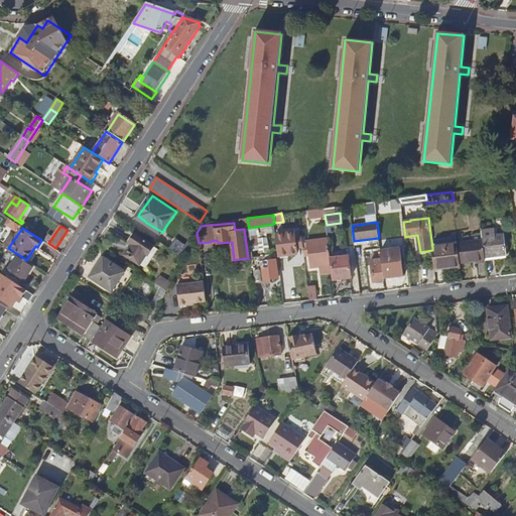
[(276,234),(278,256),(297,254),(295,232),(276,234)]
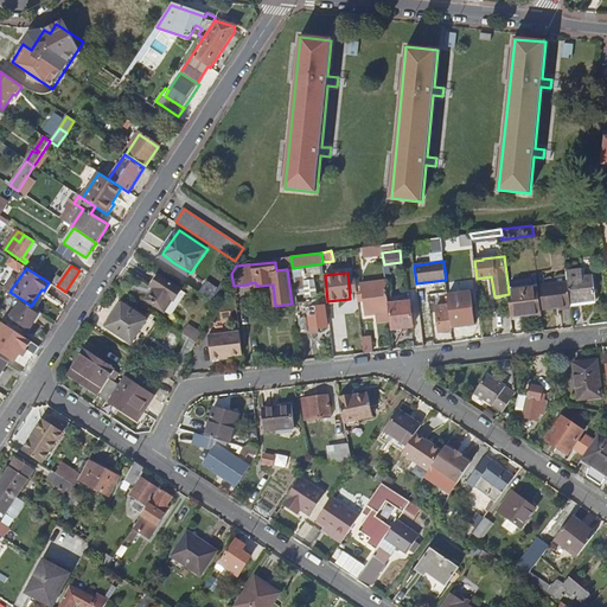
[(151,299),(174,314),(189,292),(161,274),(155,285),(158,286),(151,299)]
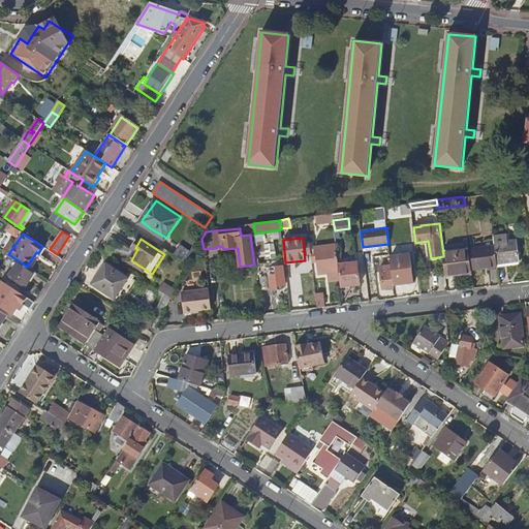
[(495,246),(498,263),(520,261),(517,239),(495,242),(495,246)]
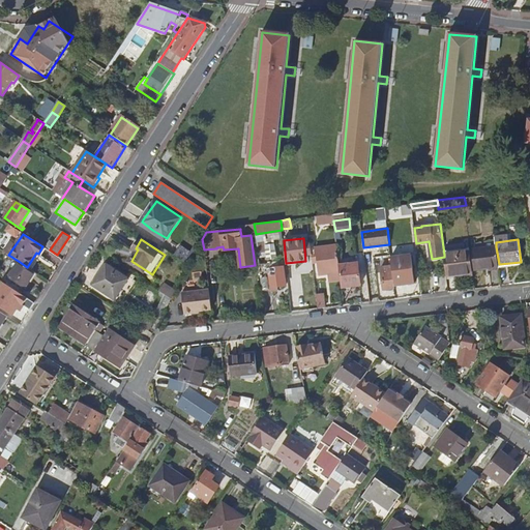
[(321,256),(323,275),(341,274),(339,264),(336,244),(317,247),(318,257),(321,256)]
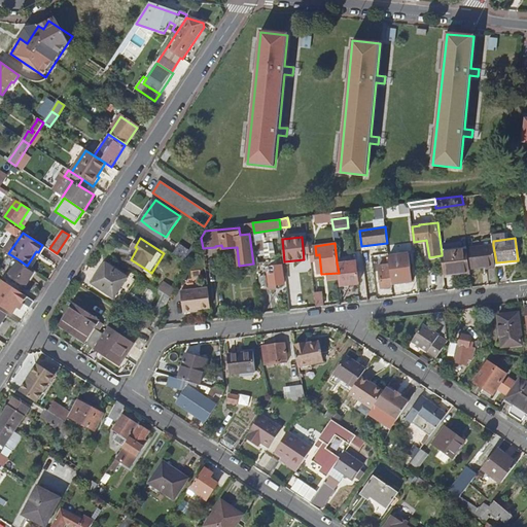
[(468,249),(470,269),(496,266),(496,262),(493,245),(468,248),(468,249)]
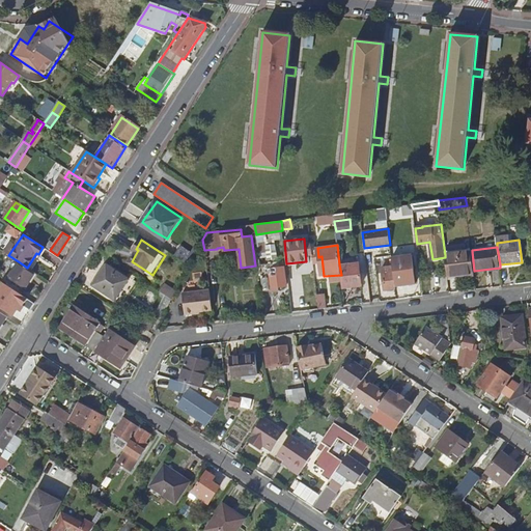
[(178,255),(190,263),(195,255),(185,248),(178,255)]
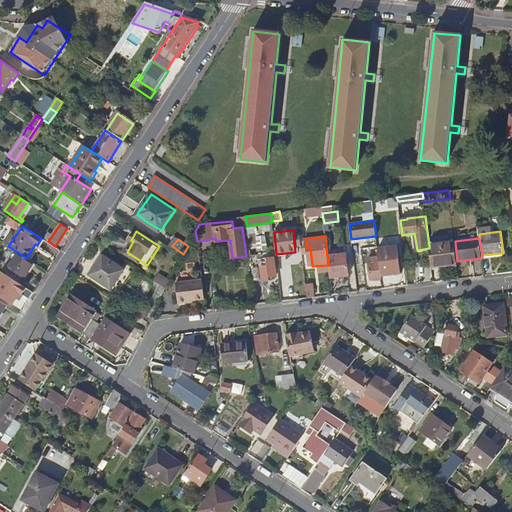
[(429,248),(431,266),(457,263),(457,261),(455,242),(429,246),(429,248)]
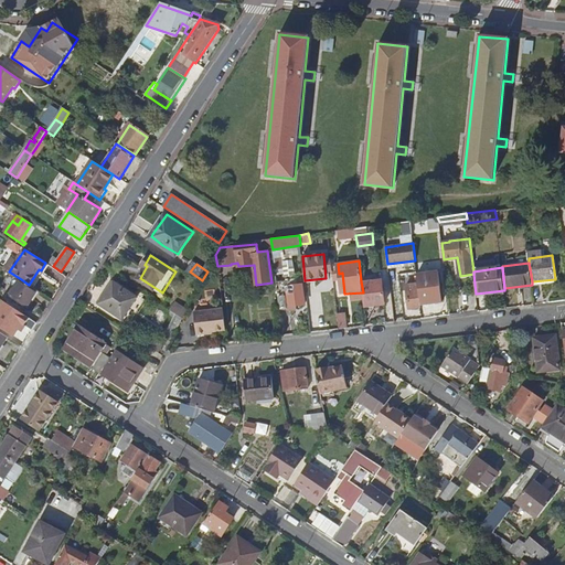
[(420,296),(422,304),(443,300),(439,270),(417,273),(418,278),(420,296)]
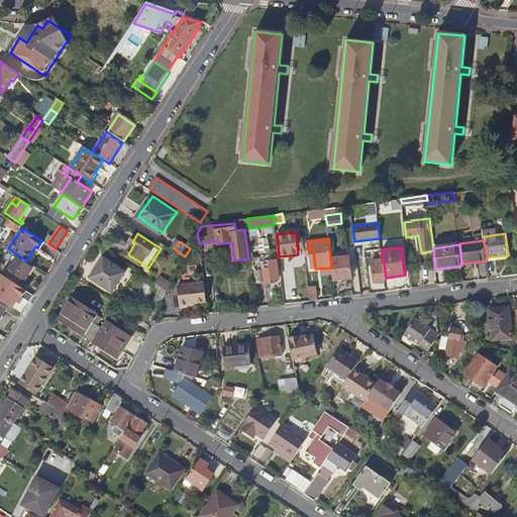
[(4,260),(10,264),(14,255),(9,252),(4,260)]
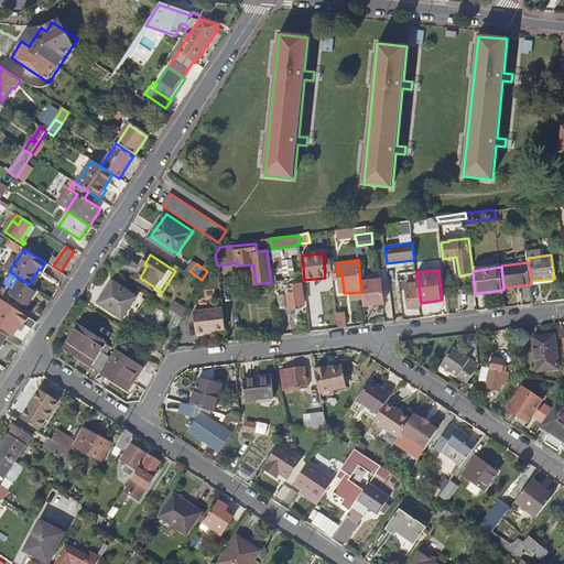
[(405,280),(408,297),(420,295),(418,278),(405,280)]
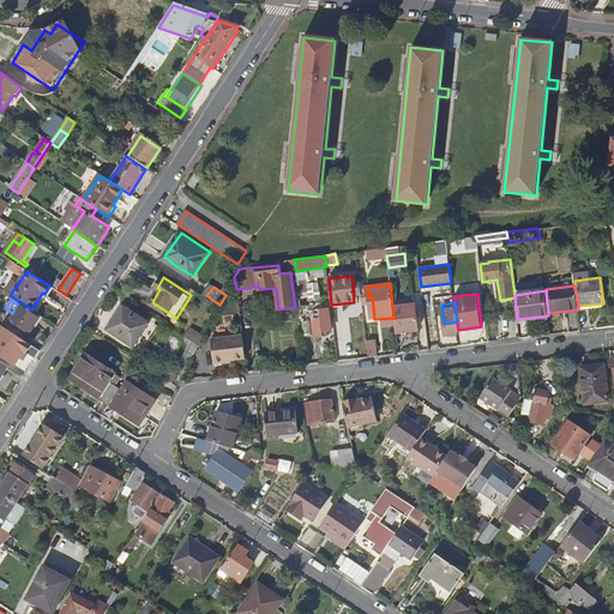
[(25,341),(41,315),(31,309),(23,304),(6,329),(25,341)]
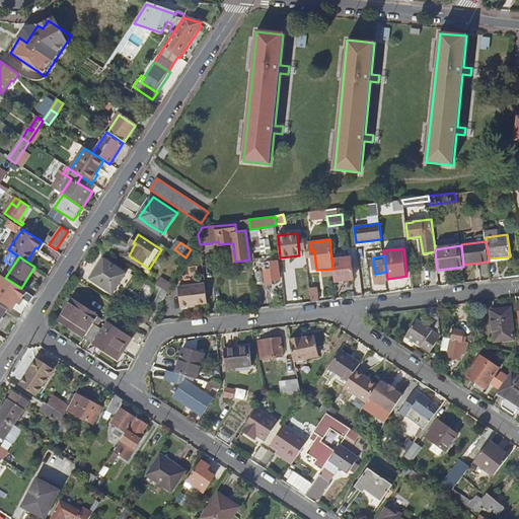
[(331,258),(334,269),(335,280),(354,278),(351,256),(331,258)]
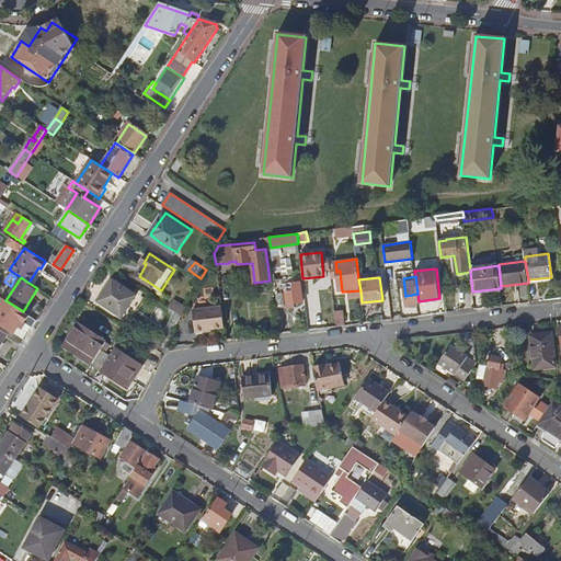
[(102,301),(124,316),(138,294),(116,279),(102,301)]
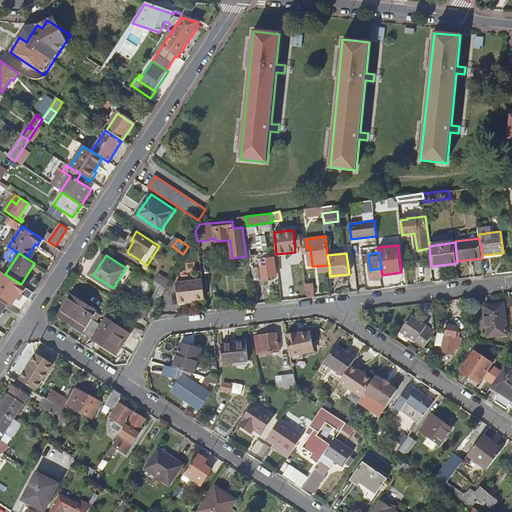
[(253,279),(276,276),(274,258),(270,259),(262,260),(258,260),(257,258),(251,259),(253,279)]
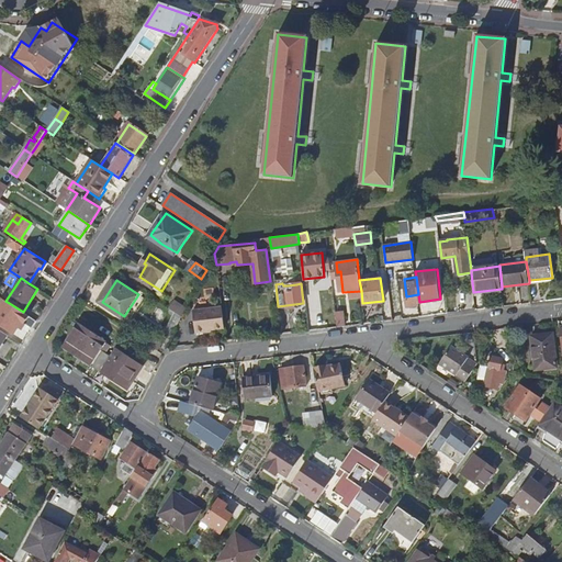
[(182,314),(187,306),(175,301),(171,307),(182,314)]
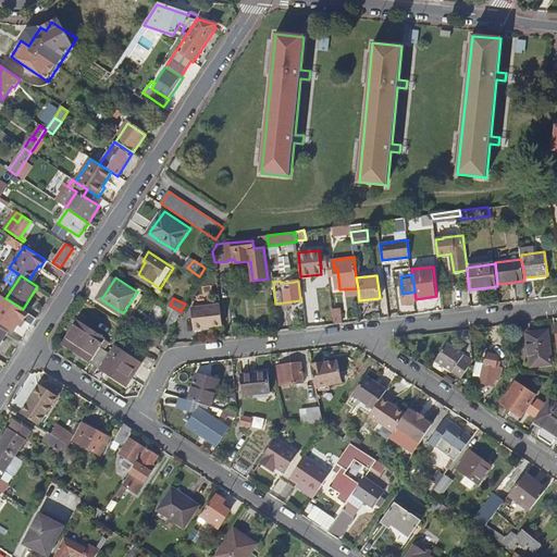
[(222,325),(220,304),(190,307),(194,330),(202,329),(202,327),(222,325)]
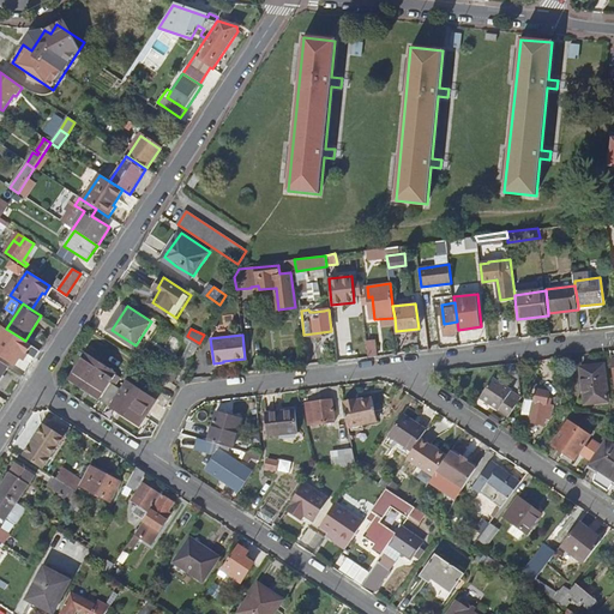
[(18,337),(4,356),(17,365),(20,357),(24,360),(29,354),(36,360),(41,351),(25,341),(18,337)]
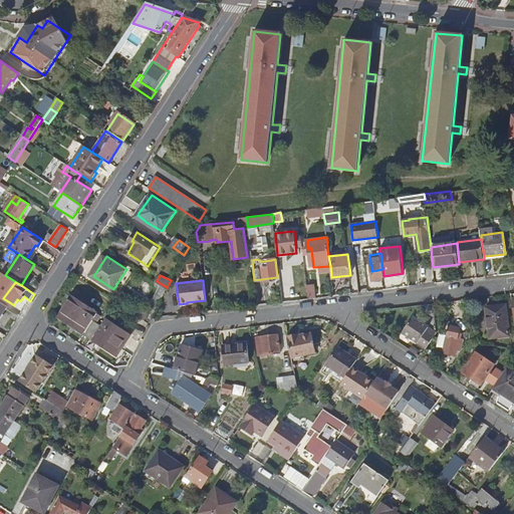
[(58,317),(83,333),(96,312),(71,297),(58,317)]
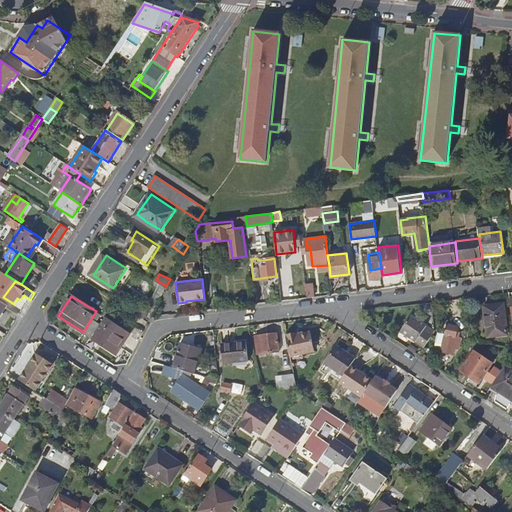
[(485,305),(489,336),(508,333),(504,303),(485,305)]
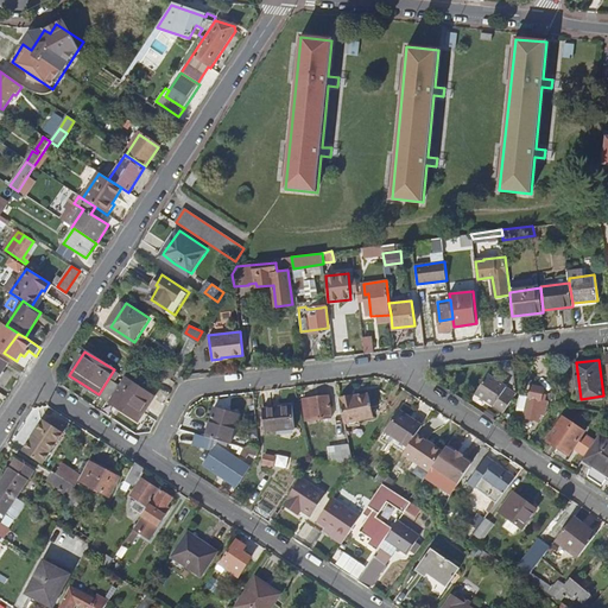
[(488,373),(476,392),(505,411),(517,392),(488,373)]
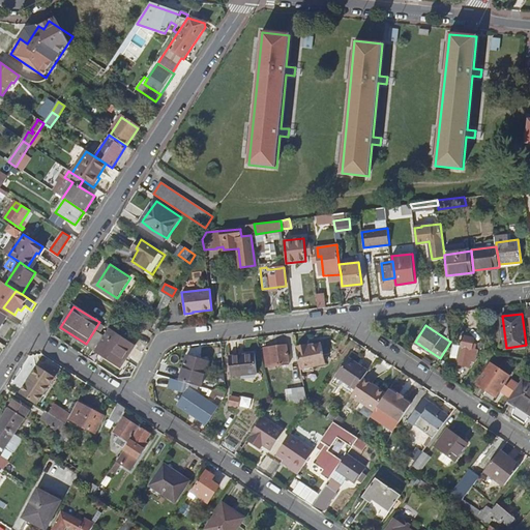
[(97,351),(121,366),(135,345),(110,329),(97,351)]
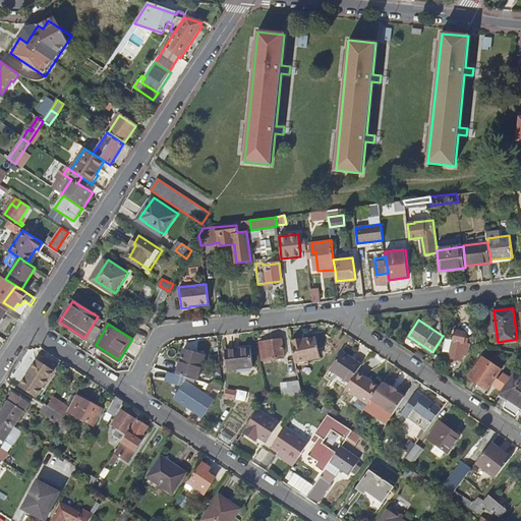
[(451,356),(451,357),(462,359),(463,354),(469,355),(476,345),(477,345),(475,334),(457,330),(454,341),(449,340),(446,355),(451,356)]
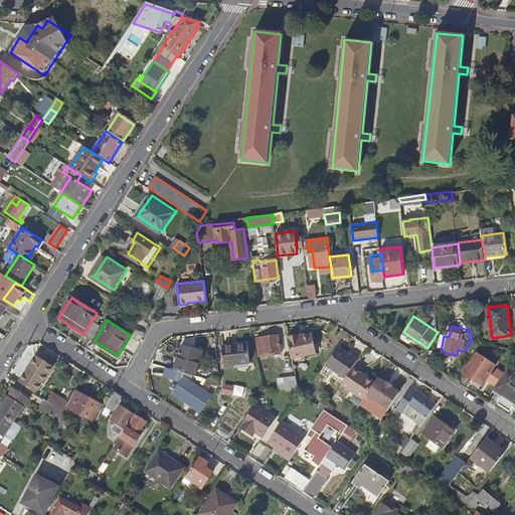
[(93,330),(88,337),(92,339),(97,332),(93,330)]
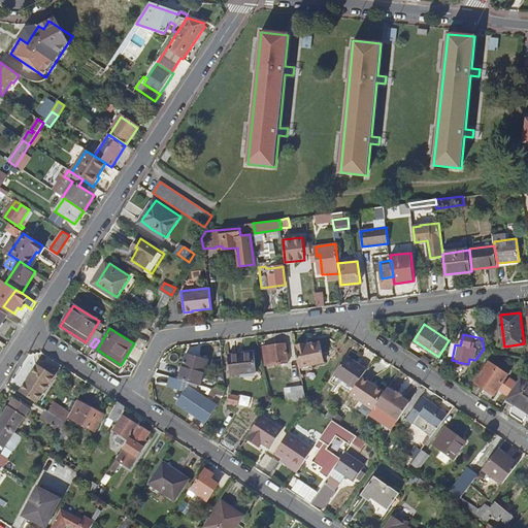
[(294,347),(299,366),(325,360),(320,340),(305,343),(305,341),(296,344),(296,345),(294,347)]
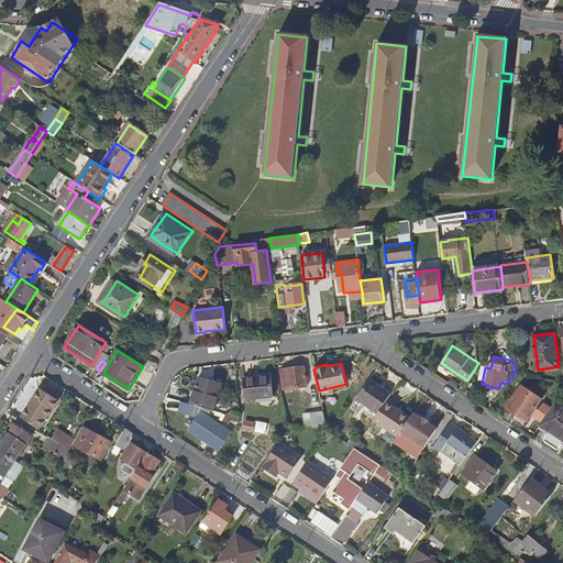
[(304,366),(280,370),(283,389),(307,387),(304,366)]
